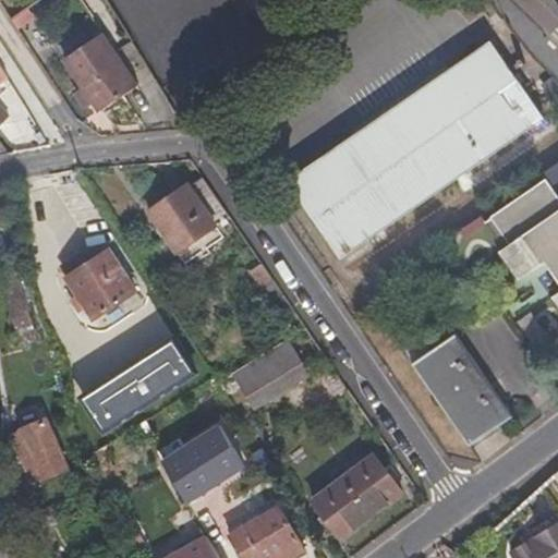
[(34,19),(27,9),(14,19),(20,28),(34,19)]
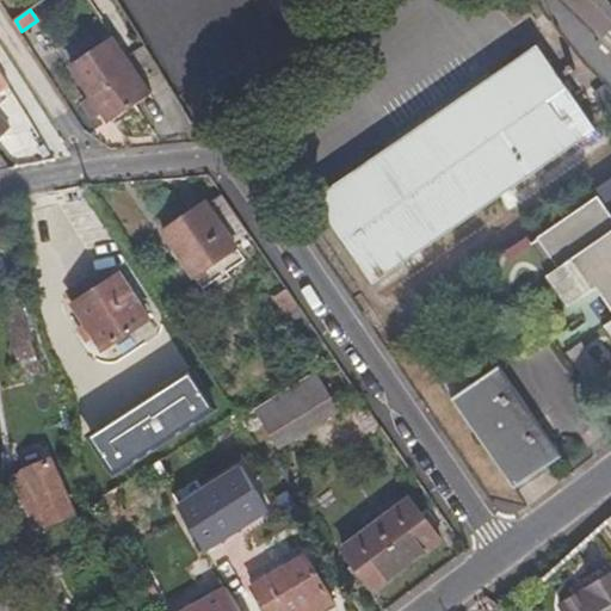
[(113,119),(155,92),(115,34),(74,62),(94,92),(107,110),(113,119)]
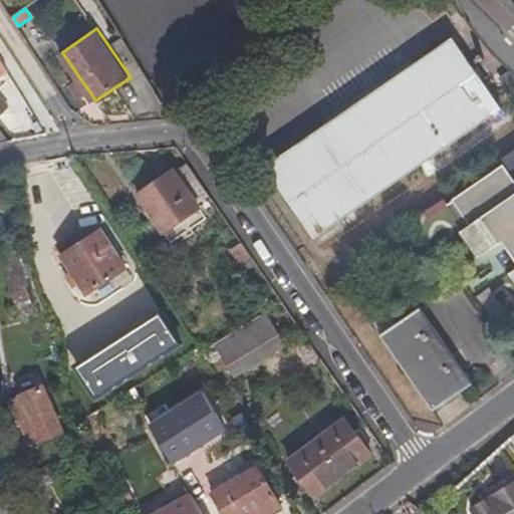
[(497,105),(486,87),(451,37),(412,64),(438,101),(312,190),(284,151),(262,167),(308,235),(487,111),(497,105)]
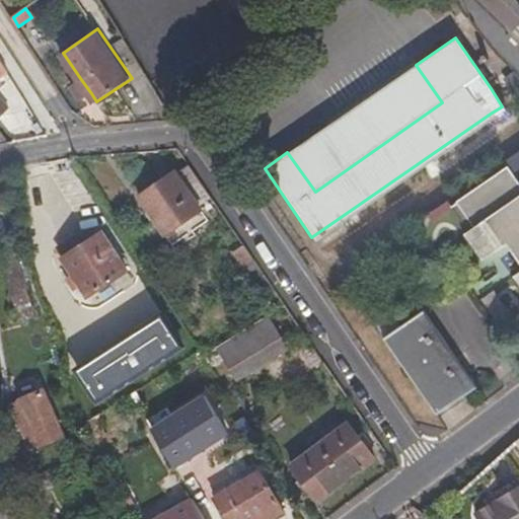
[(315,192),(442,102),(416,65),(287,152),(315,192)]
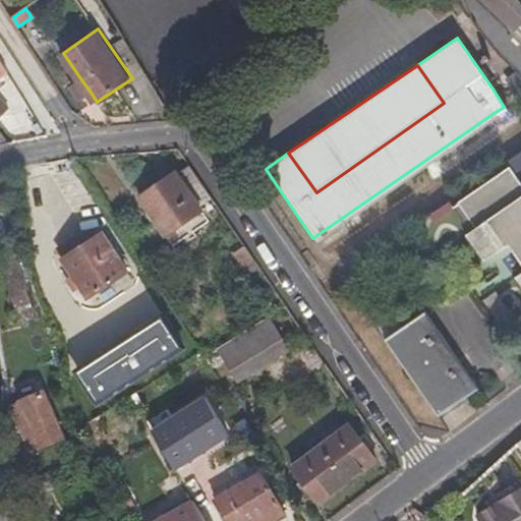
[(68,87),(79,102),(92,94),(80,78),(68,87)]
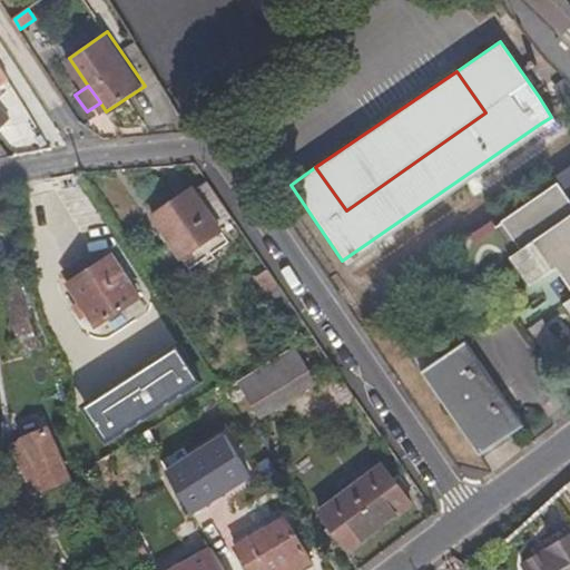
[(219,228),(235,219),(207,178),(194,187),(188,187),(150,213),(186,266),(227,241),(219,228)]
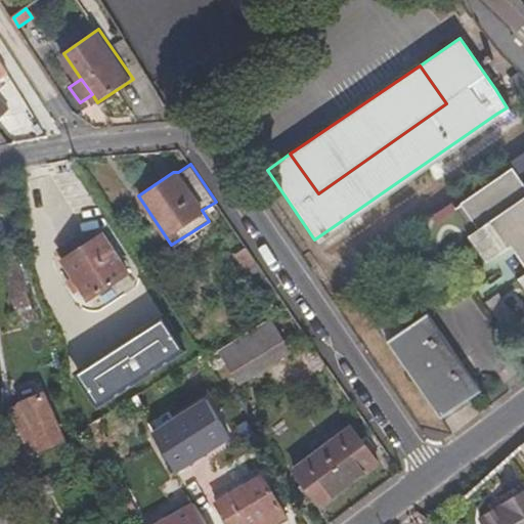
[(512,241),(523,258),(523,268),(522,270),(523,271),(523,181),(512,165),(462,198),(480,224),(473,228),(491,253),(512,241)]
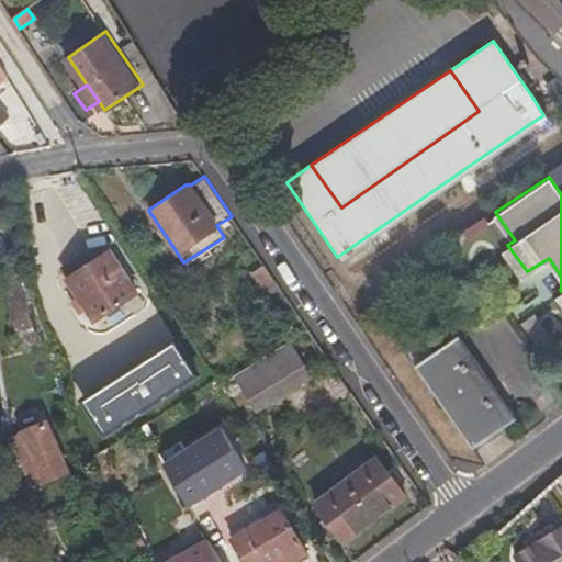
[(489,216),(507,245),(515,240),(495,212),(489,216)]
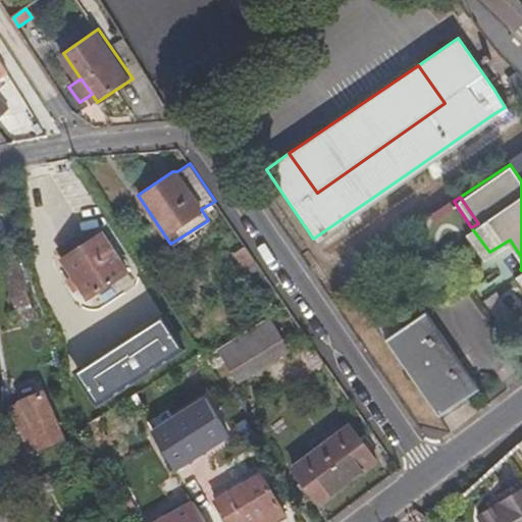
[(482,258),(489,252),(471,227),(464,231),(482,258)]
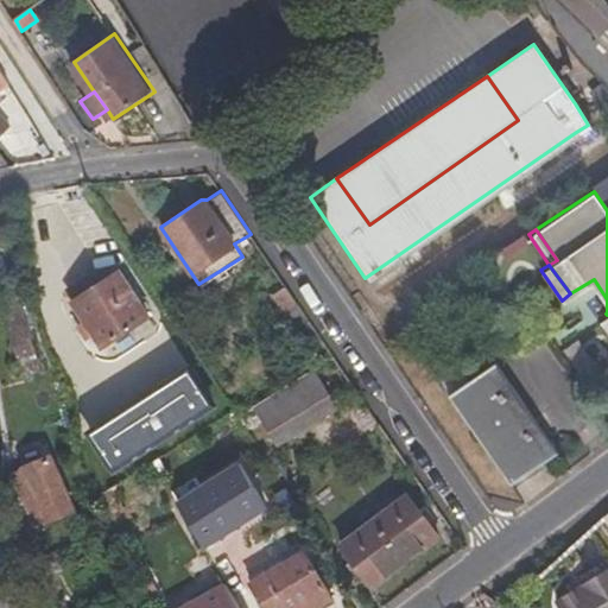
[(102,342),(149,315),(121,268),(75,296),(102,342)]
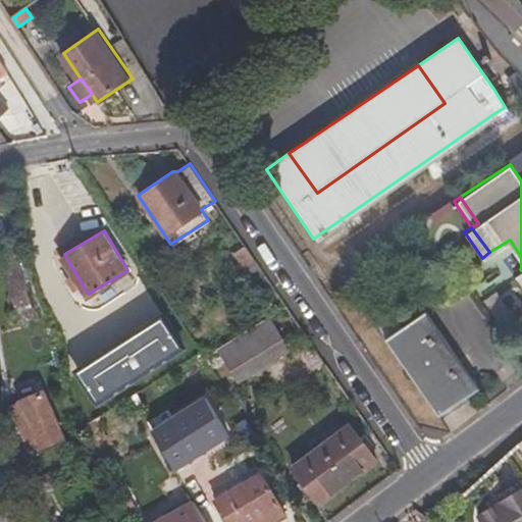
[(0,262),(14,317),(29,314),(10,241),(0,243),(0,262)]
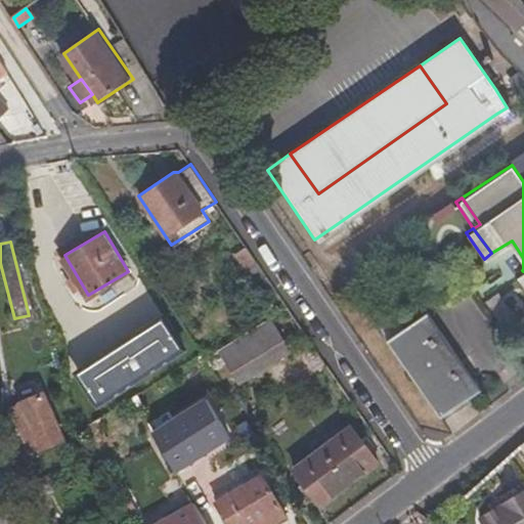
[(244,265),(255,259),(246,245),(233,252),(244,265)]
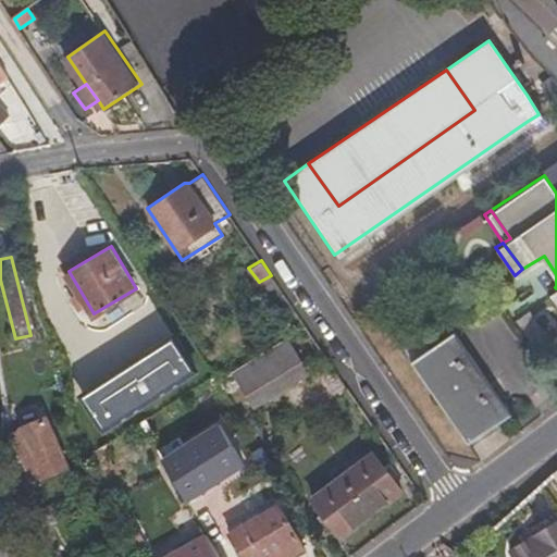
[(263,289),(276,282),(271,275),(259,282),(263,289)]
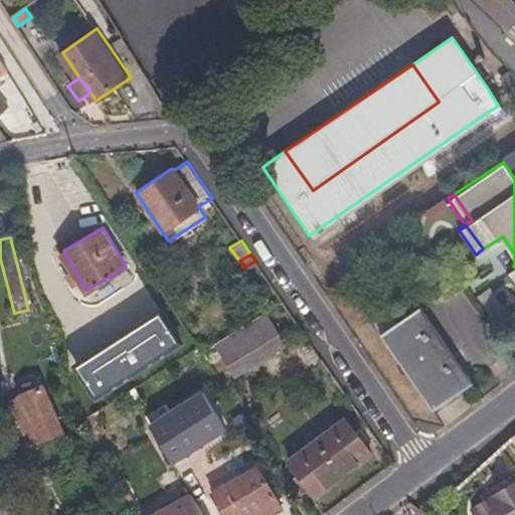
[(514,283),(514,267),(513,266),(506,271),(514,283)]
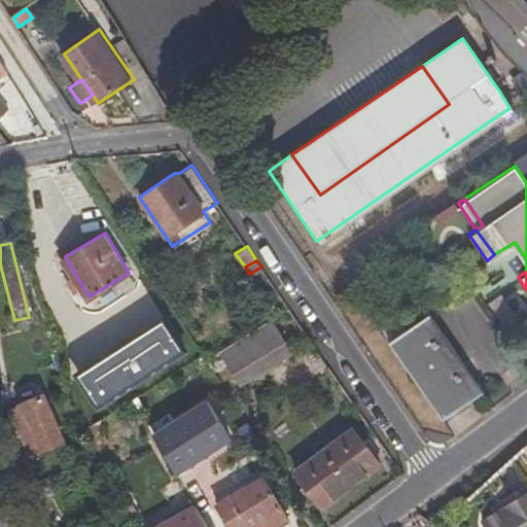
[(526,316),(513,291),(490,304),(511,342),(526,331),(526,316)]
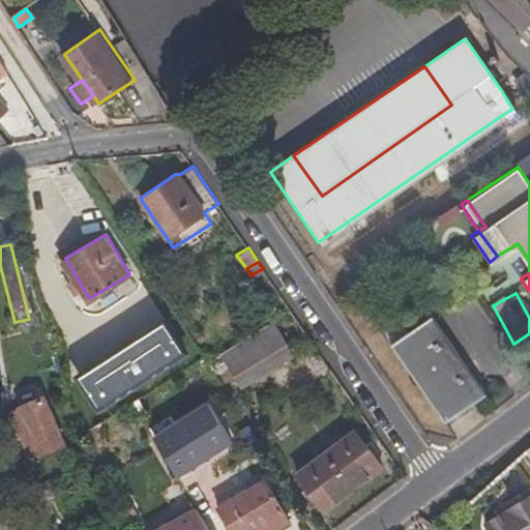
[(285,341),(264,304),(212,335),(233,371),(285,341)]
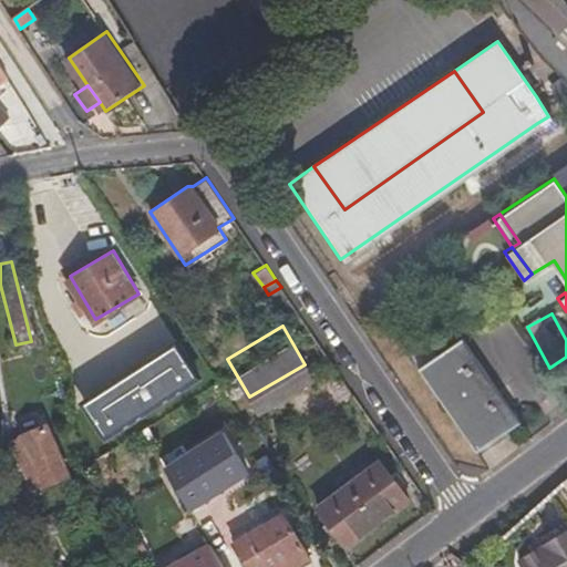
[(477,451),(523,418),(464,334),(439,353),(421,329),(401,342),(477,451)]
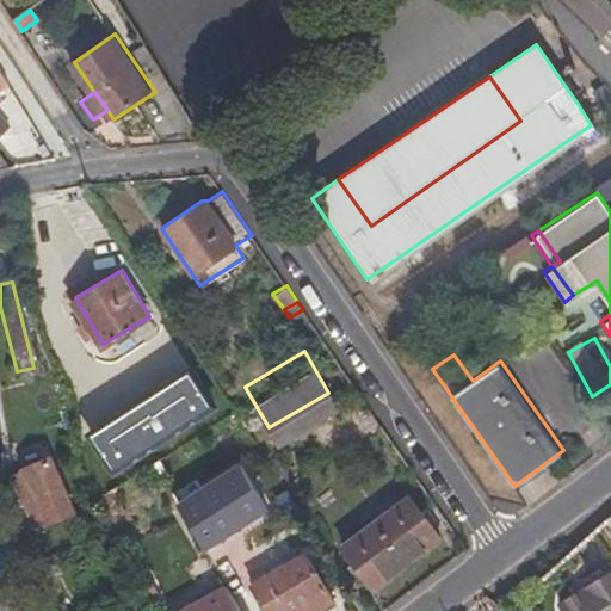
[(45,460),(8,475),(29,528),(66,512),(45,460)]
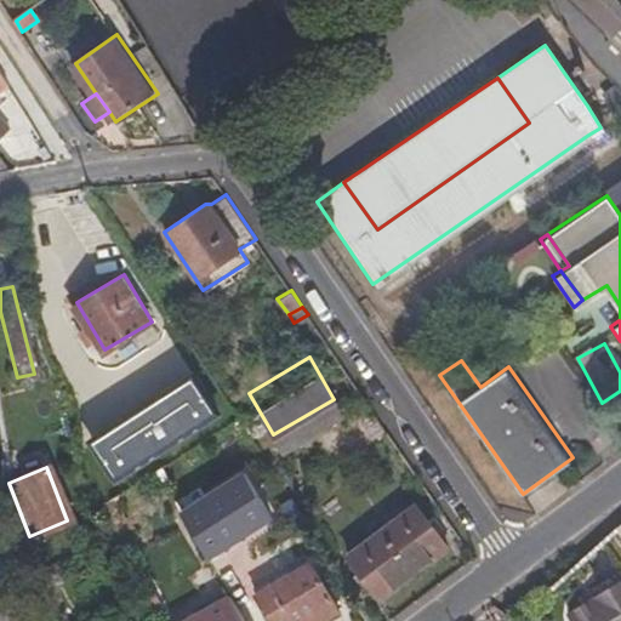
[(377,594),(445,547),(416,505),(347,553),(377,594)]
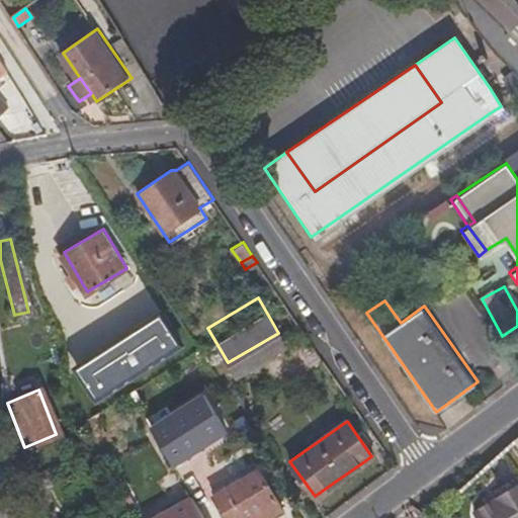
[(264,516),(279,507),(255,467),(212,494),(227,517),(246,517),(260,510),(264,516)]
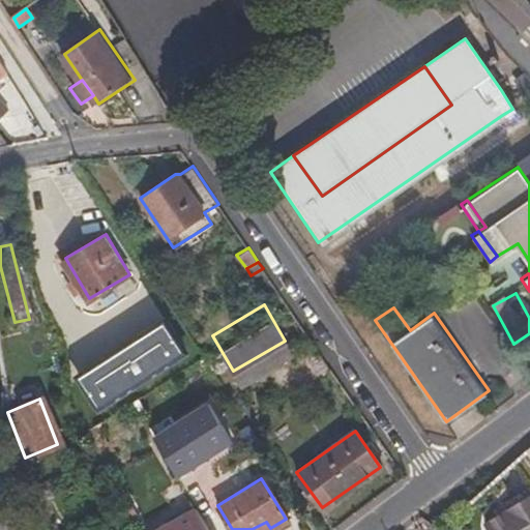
[(529,529),(529,492),(487,520),(492,529),(529,529)]
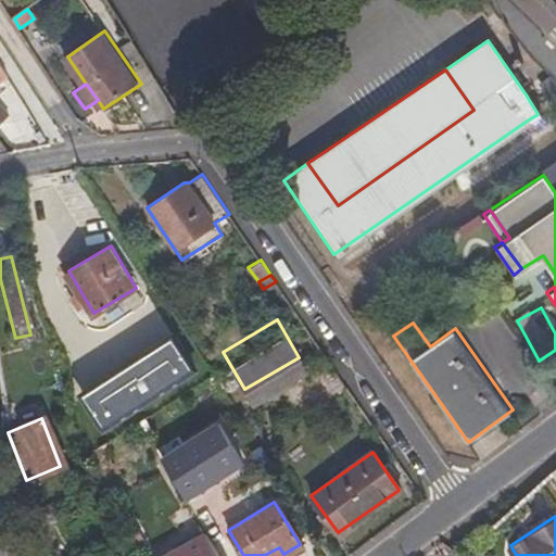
[(219,555),(205,532),(164,555),(219,555)]
